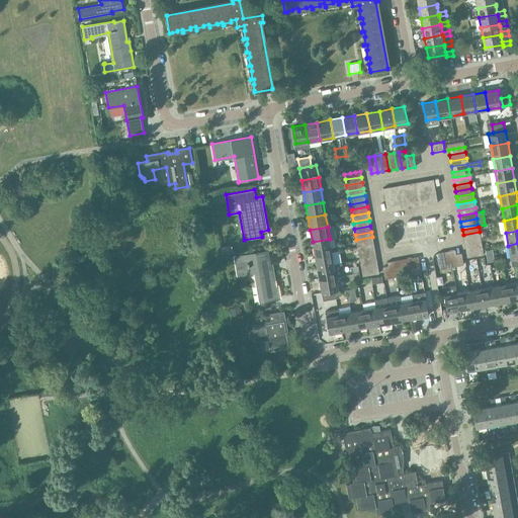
[(463,235),(464,241),(481,238),(480,232),(463,235)]
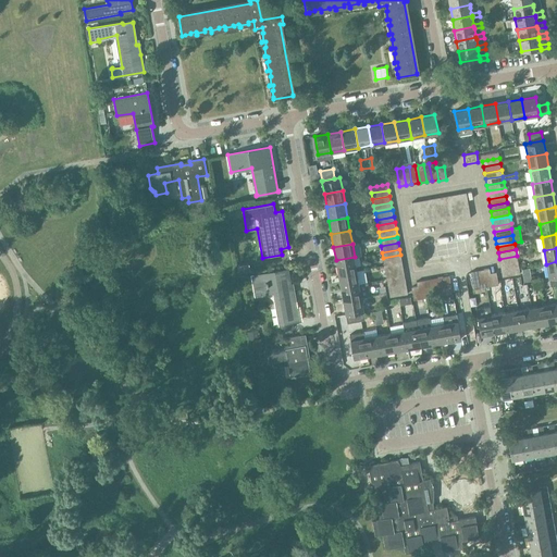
[(400,255),(383,258),(384,264),(401,261),(400,255)]
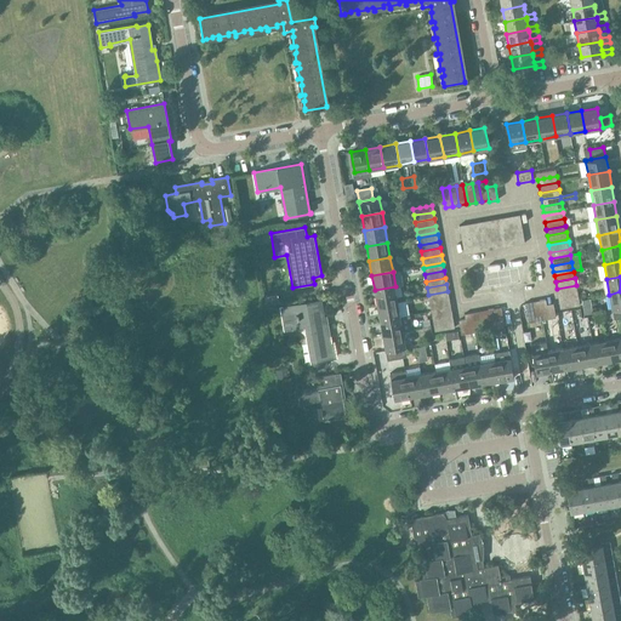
[(557,289),(558,295),(577,291),(576,285),(557,289)]
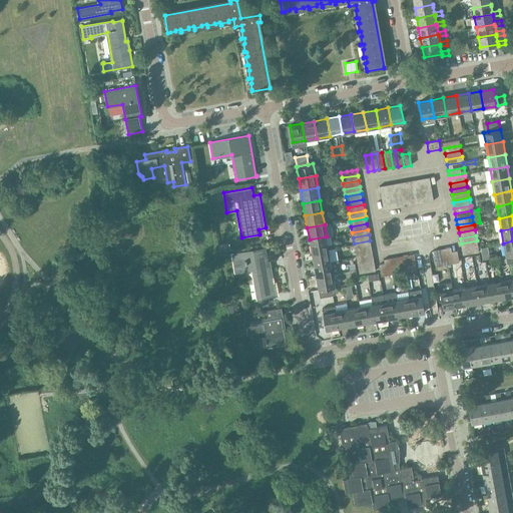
[(310,239),(312,252),(329,249),(327,236),(310,239)]
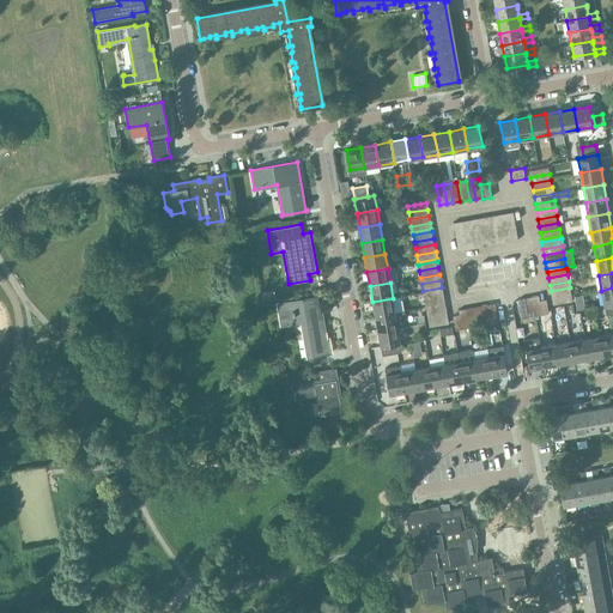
[(558,297),(564,296),(571,295),(570,287),(551,291),(552,298),(558,297)]
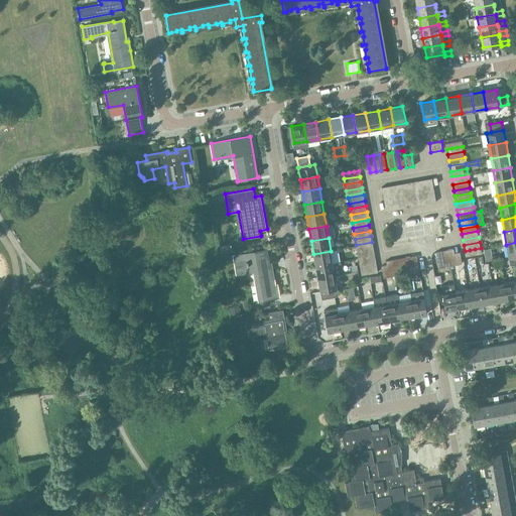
[(513,256),(515,255),(515,242),(506,245),(508,257),(509,257),(513,256)]
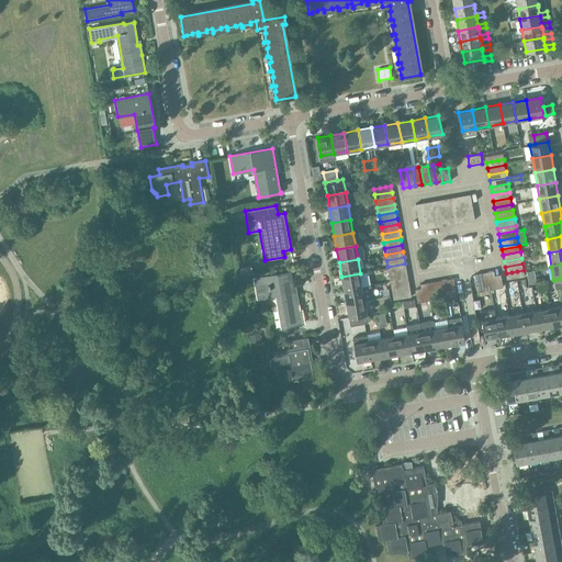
[(388,269),(389,276),(407,272),(406,266),(388,269)]
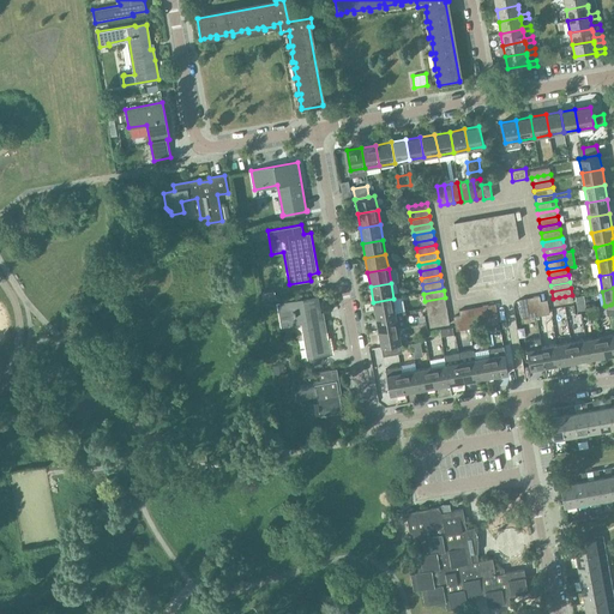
[(540,295),(533,296),(536,317),(543,315),(540,301),(540,295)]
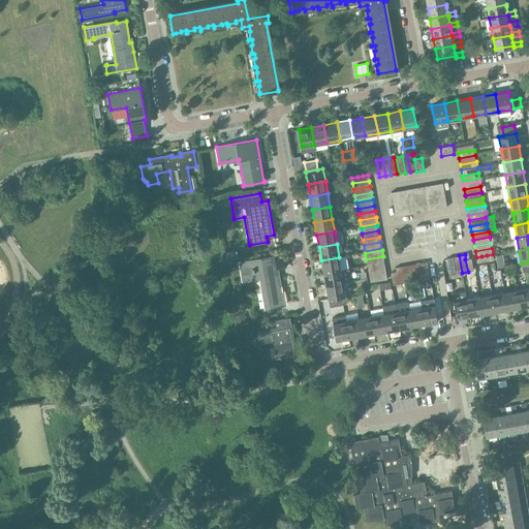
[(502,254),(495,255),(498,268),(503,267),(502,254)]
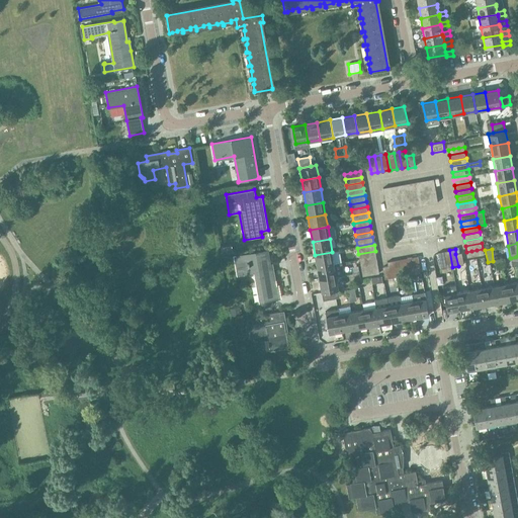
[(449,250),(444,251),(446,268),(452,267),(449,250)]
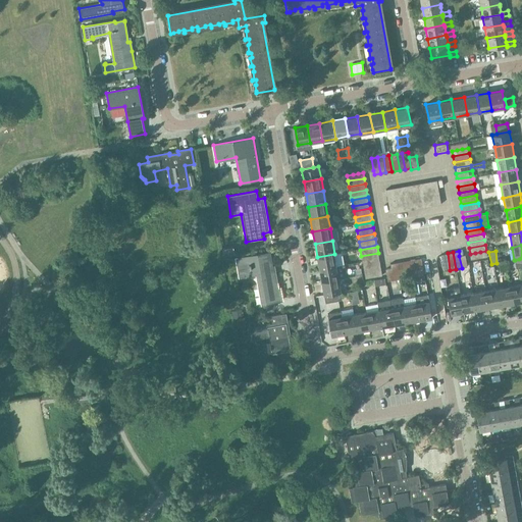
[(361,256),(362,261),(379,258),(378,253),(361,256)]
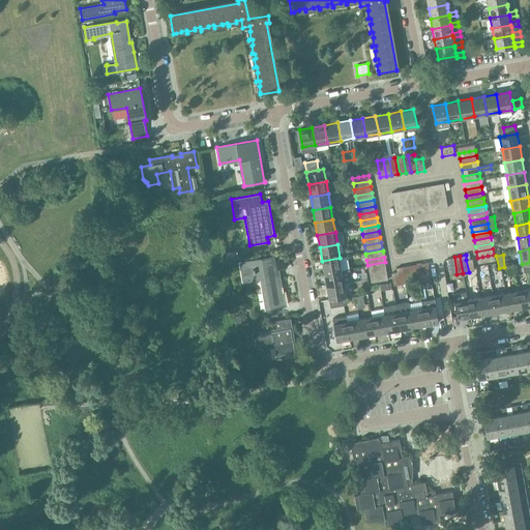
[(457,274),(454,257),(448,258),(451,275),(457,274)]
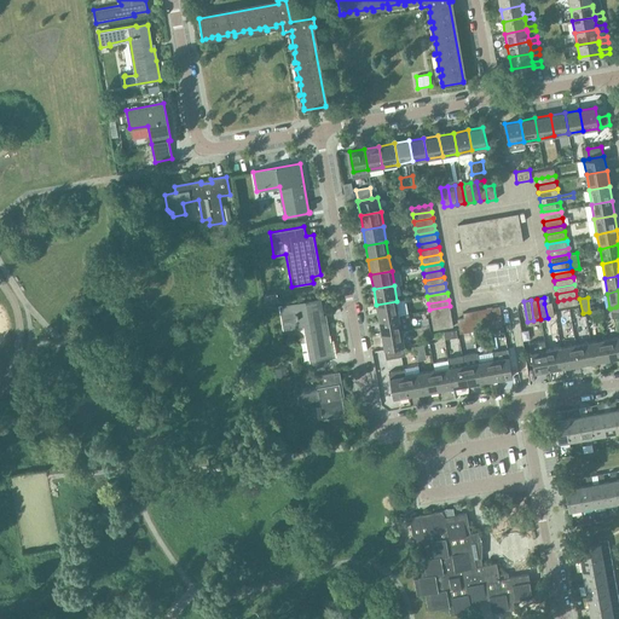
[(281,306),(283,320),(296,318),(299,327),(305,325),(311,360),(335,356),(333,341),(330,342),(325,322),(327,322),(327,320),(322,322),(320,317),(323,316),(320,301),(306,304),(306,302),(296,304),(281,306)]
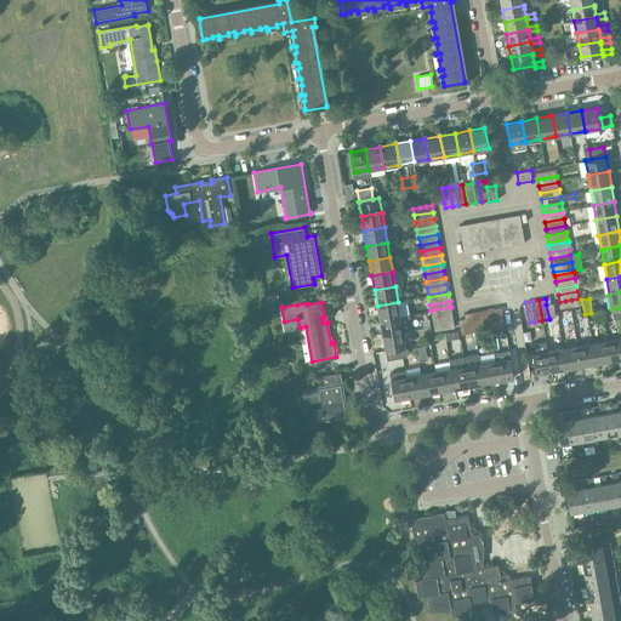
[(377,306),(380,320),(400,317),(398,302),(377,306)]
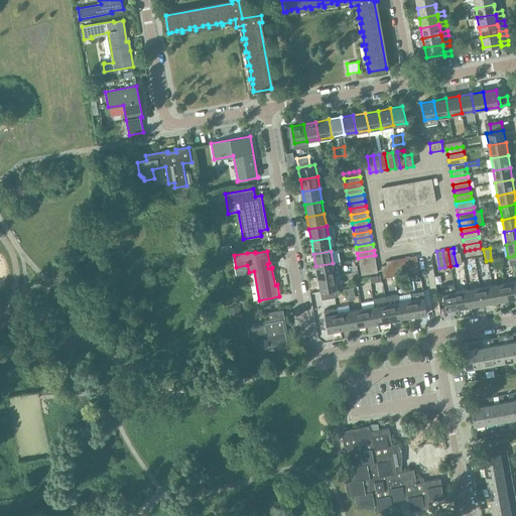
[(358,258),(359,264),(376,261),(375,255),(358,258)]
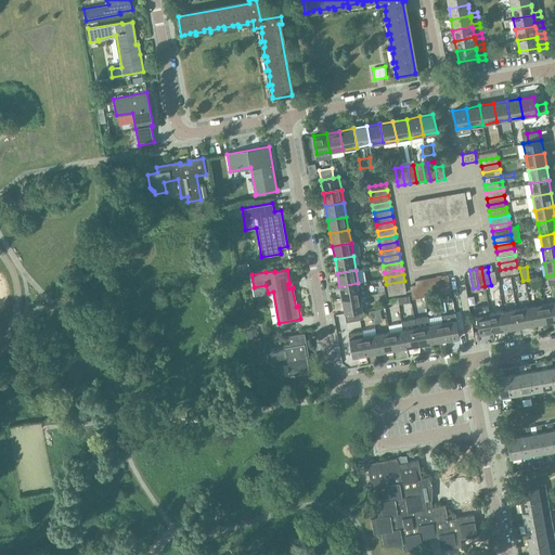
[(448,274),(441,275),(444,293),(451,292),(448,274)]
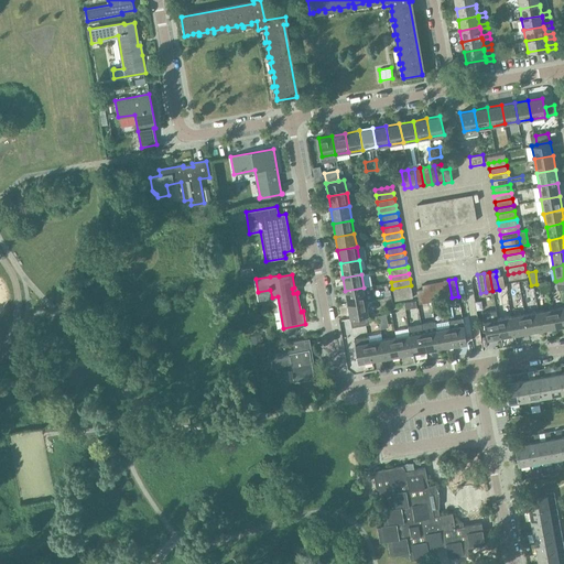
[(452,297),(448,280),(443,281),(446,299),(452,297)]
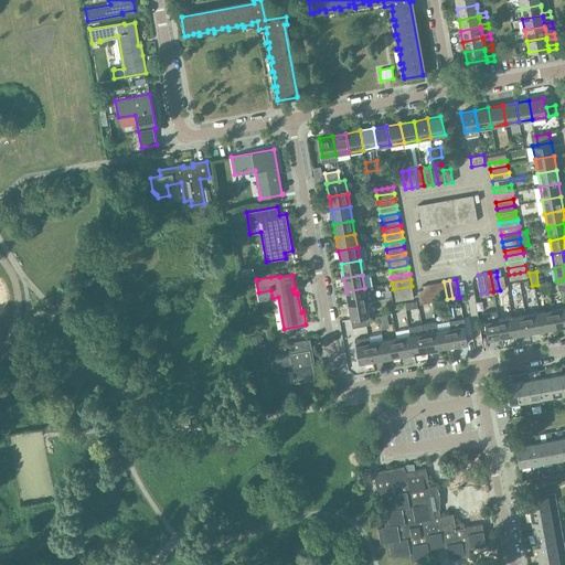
[(440,281),(435,283),(438,301),(444,300),(440,281)]
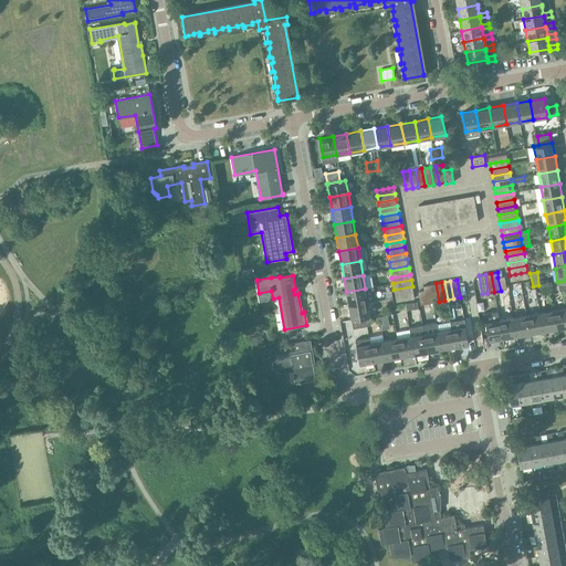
[(436,283),(429,284),(432,303),(439,302),(436,283)]
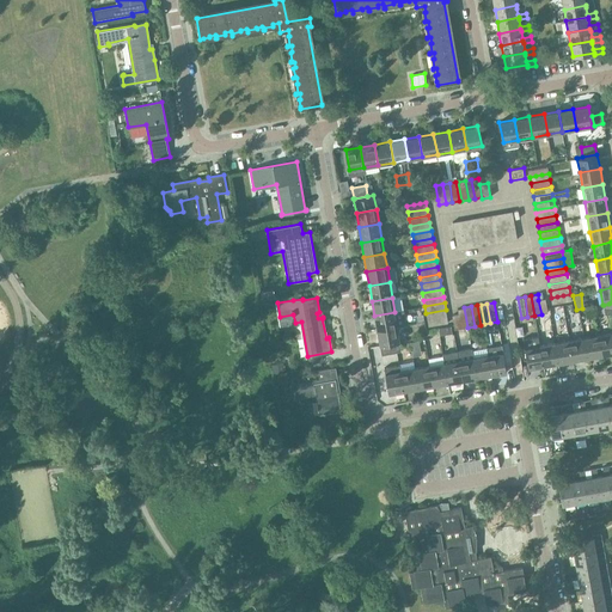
[(458,308),(459,314),(461,329),(467,328),(464,307),(458,308)]
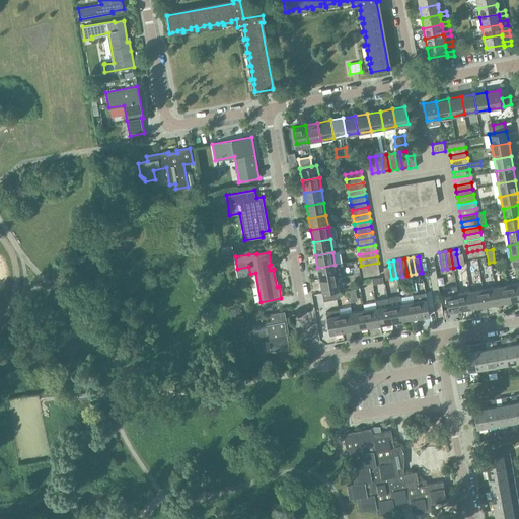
[(368,270),(373,269),(379,268),(378,263),(361,266),(362,271),(368,270)]
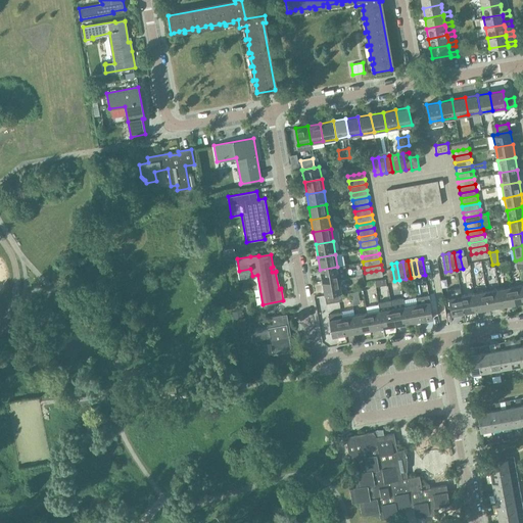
[(320,270),(322,282),(339,279),(337,267),(320,270)]
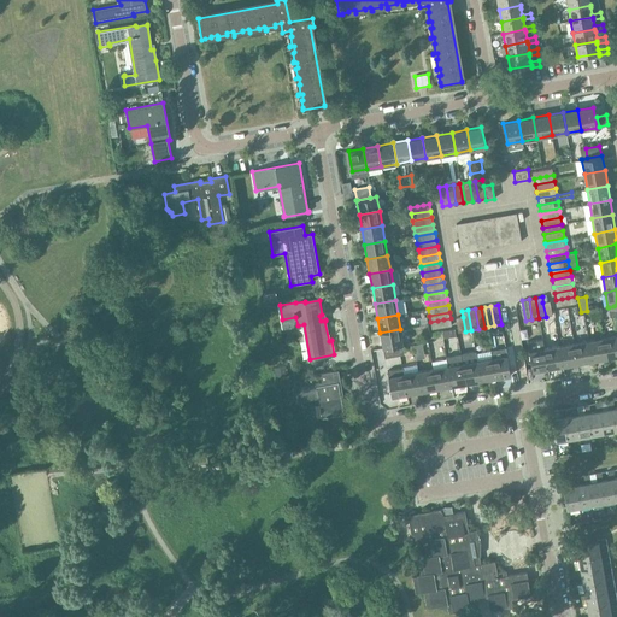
[(398,346),(403,345),(404,345),(400,329),(380,333),(383,348),(398,346)]
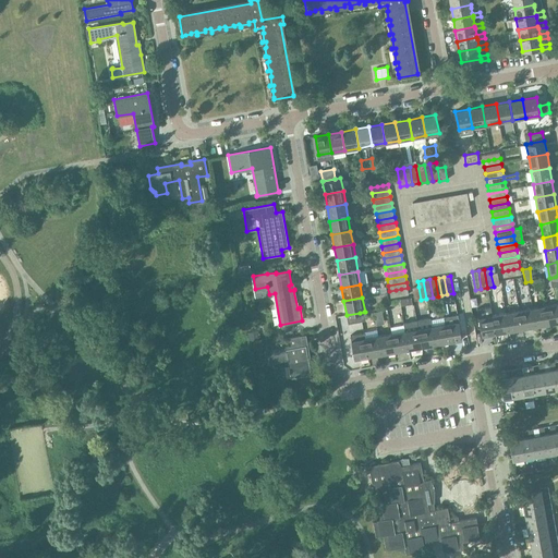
[(408,298),(399,299),(400,306),(409,304),(408,298)]
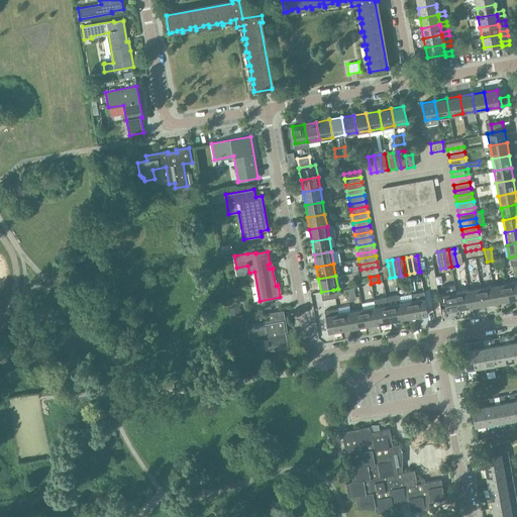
[(516,280),(506,283),(509,300),(516,298),(516,280)]
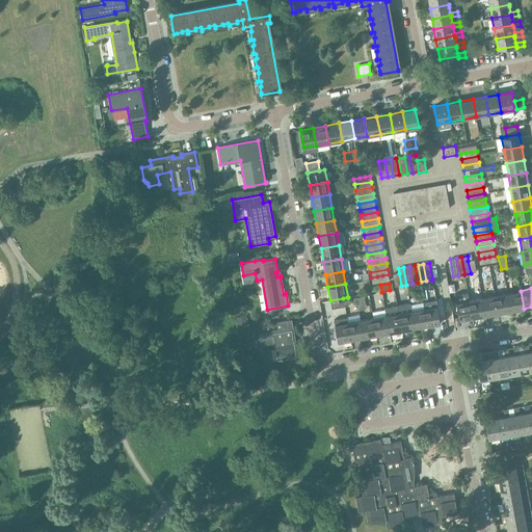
[(521,291),(507,293),(510,311),(524,309),(521,291)]
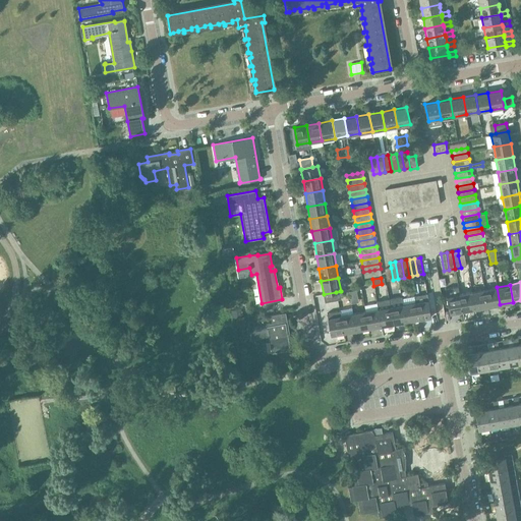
[(497,287),(484,289),(487,306),(500,304),(497,287)]
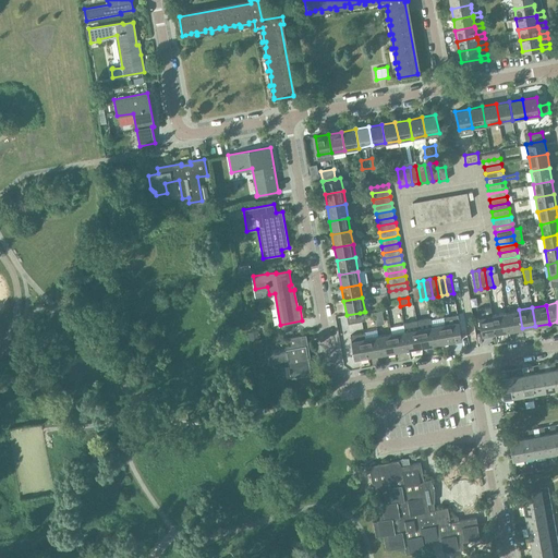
[(519,310),(506,313),(509,331),(522,328),(519,310)]
